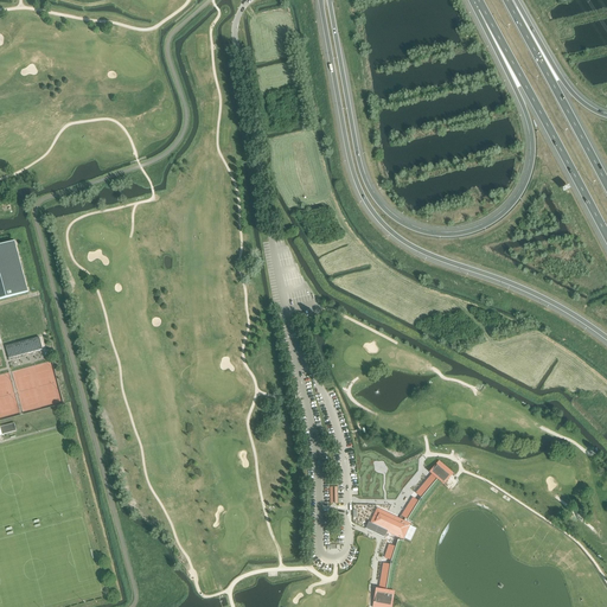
[(0,299),(29,292),(26,286),(25,281),(24,275),(23,269),(20,263),(19,257),(18,253),(16,247),(14,241),(0,244),(0,299)]
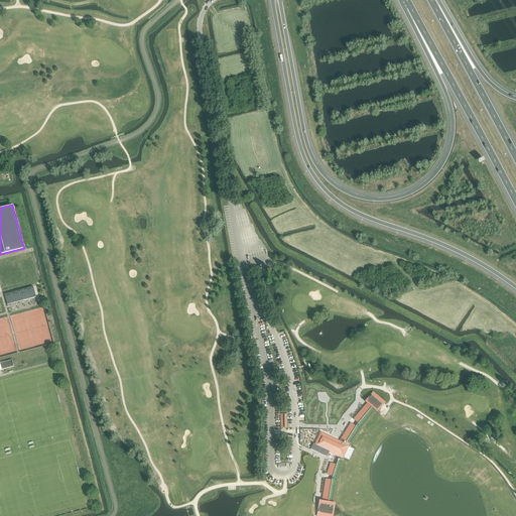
[(36,297),(35,297),(33,287),(33,286),(4,294),(7,304),(7,305),(36,297)]
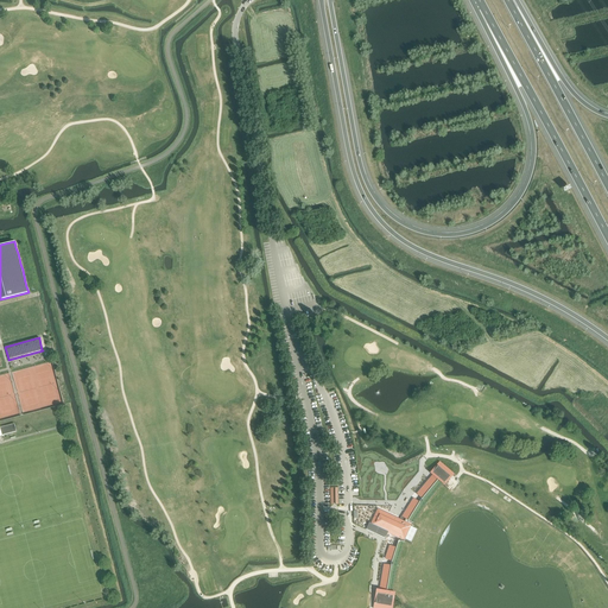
[(14,424),(0,428),(2,436),(17,432),(14,424)]
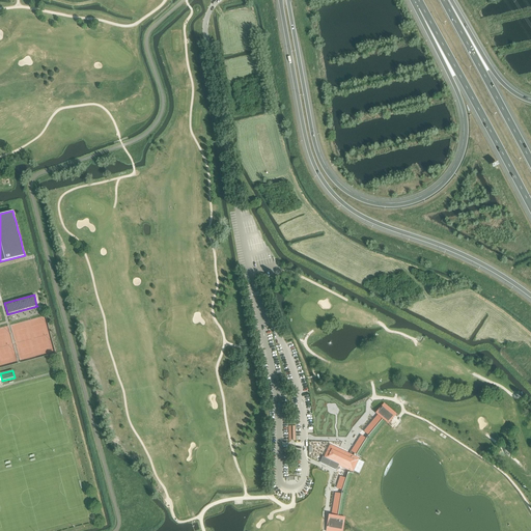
[(379,415),(364,432),(368,436),(383,419),(387,422),(388,424),(396,415),(384,404),(376,414),(379,415)]
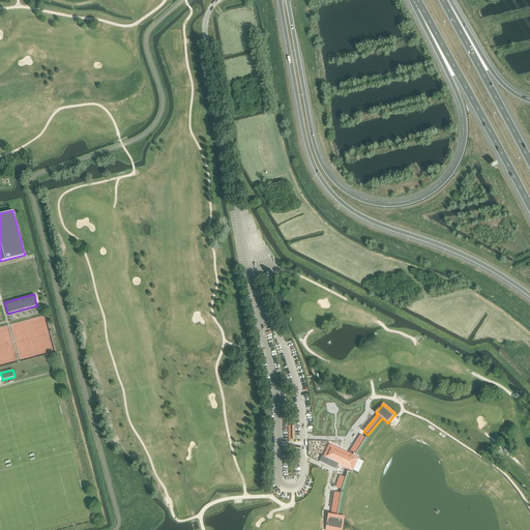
[(372,438),(386,421),(382,418),(367,435),(365,438),(355,454),(359,457),(360,457),(370,441),(372,438)]
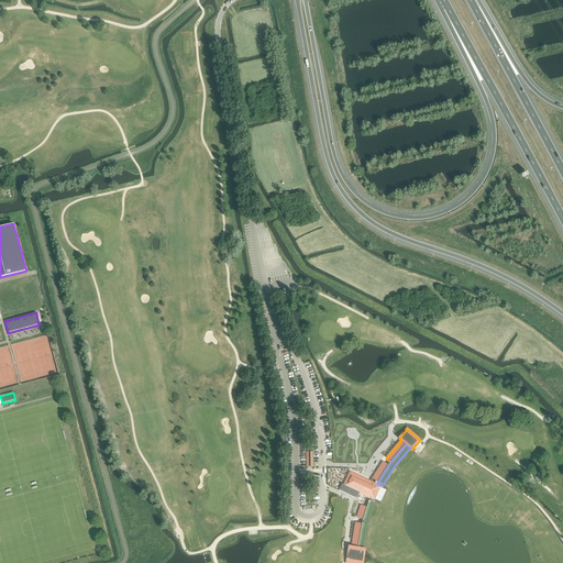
[(351,473),(344,486),(372,498),(371,501),(374,503),(375,499),(381,503),(386,490),(381,487),(382,485),(377,483),(388,465),(384,462),(373,479),(376,481),(374,485),(351,473)]
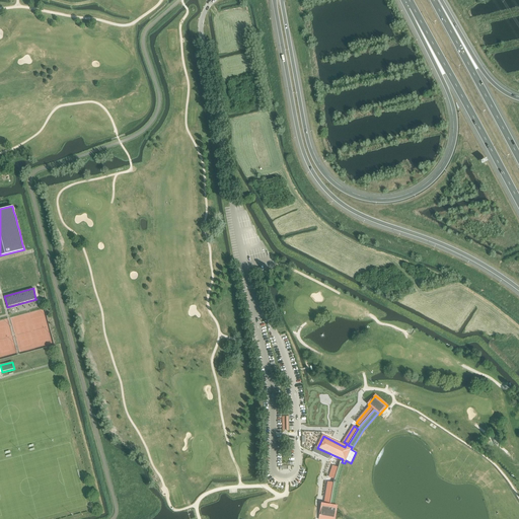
[(342,462),(340,461),(339,467),(335,479),(334,483),(330,504),(329,504),(329,505),(335,506),(339,484),(340,480),(345,463),(342,462)]
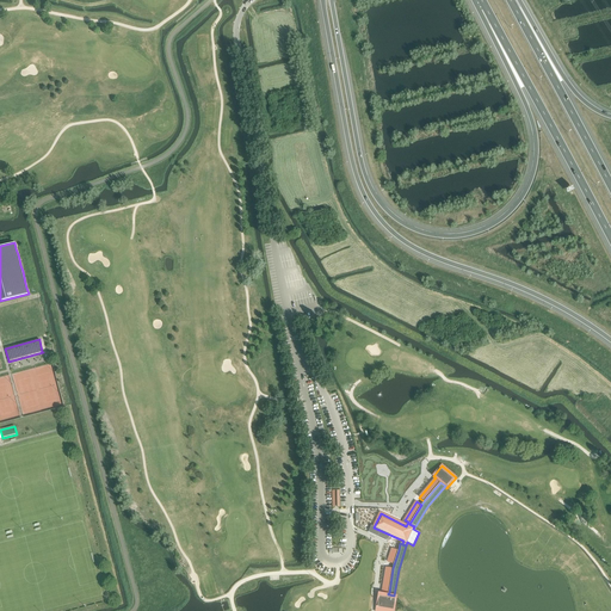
[(393,549),(388,562),(394,565),(399,550),(393,549)]
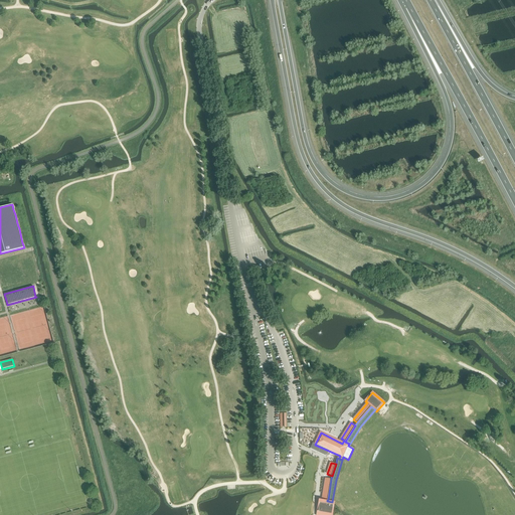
[(326,478),(322,499),(327,500),(328,500),(331,479),(326,478)]
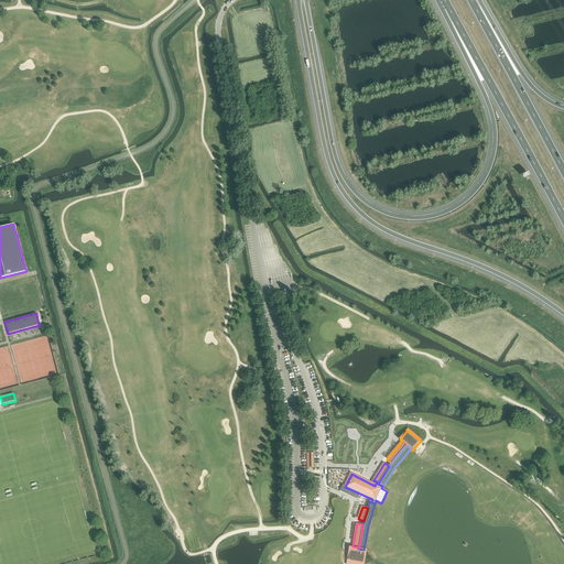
[(349,548),(347,563),(364,563),(366,550),(364,550),(358,549),(349,548)]
